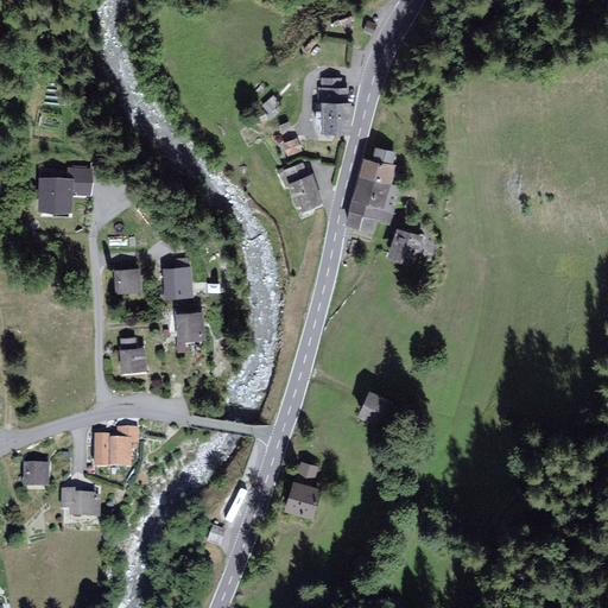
[(324,128),(348,128),(348,101),(344,101),(344,87),(341,87),(341,80),(324,80),(324,87),(321,87),(321,100),(324,100),(324,128)]
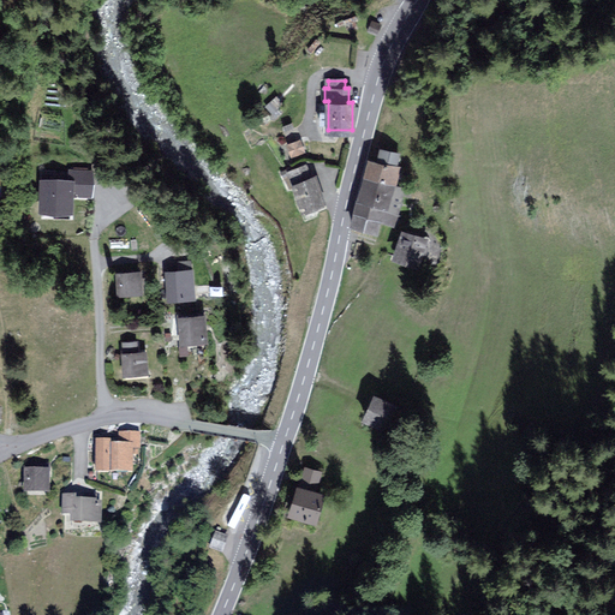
[(303,138),(288,143),(292,156),(306,151),(303,138)]
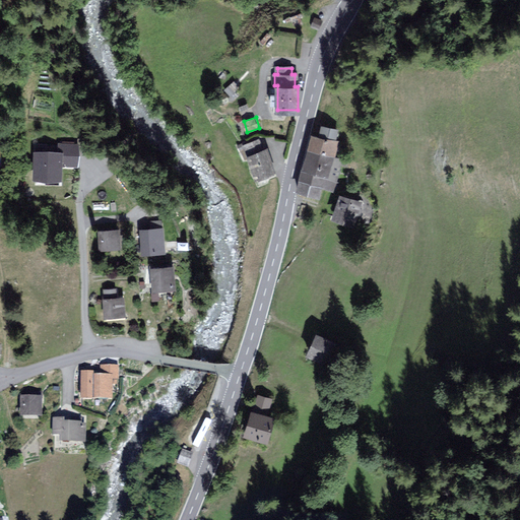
[(319,136),(314,134),(310,147),(333,155),(337,140),(334,139),(337,130),(323,125),(319,136)]
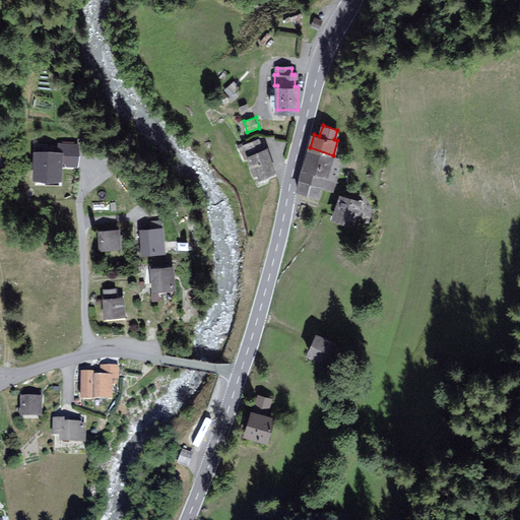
[(277,171),(269,147),(264,149),(260,138),(244,144),(248,155),(256,179),(277,171)]
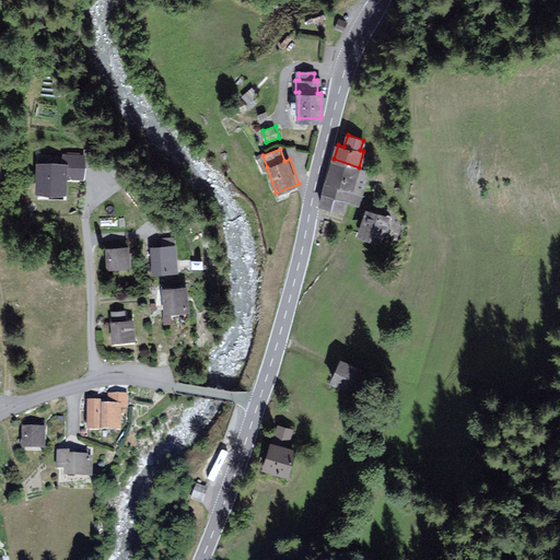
[(83,176),(83,156),(66,155),(65,164),(39,163),(38,190),(65,191),(66,175),(83,176)]
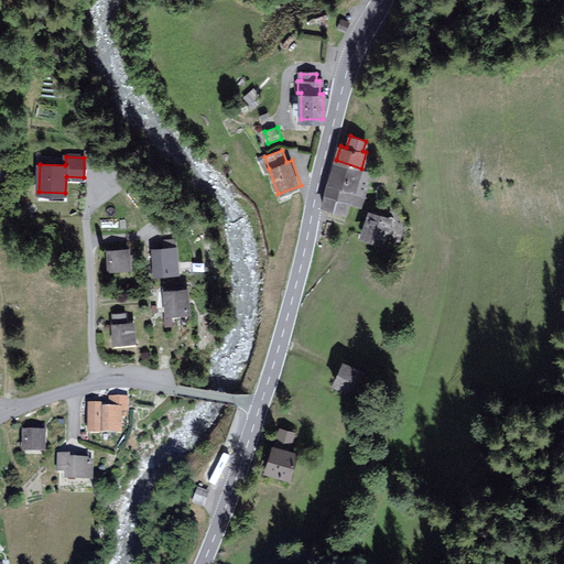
[(336,160),(328,182),(364,194),(370,171),(361,169),(336,160)]
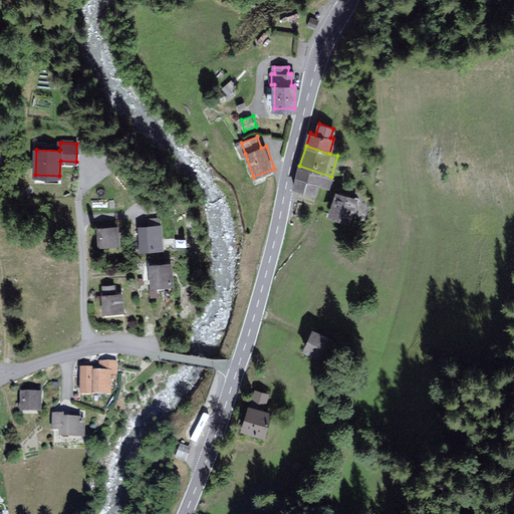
[(331,177),(299,166),(296,177),(319,184),(331,188),(334,178),(331,177)]
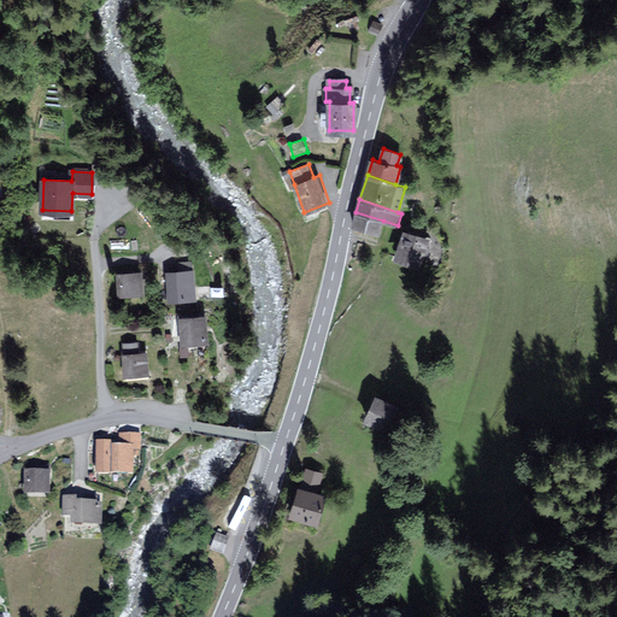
[(351,225),(378,234),(383,221),(356,212),(351,225)]
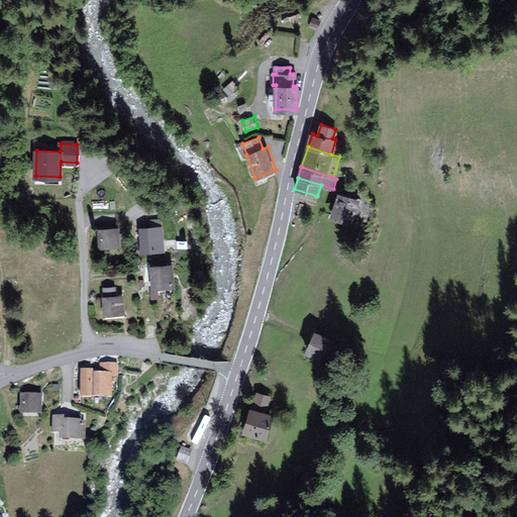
[(360,201),(339,194),(333,212),(354,219),(360,201)]
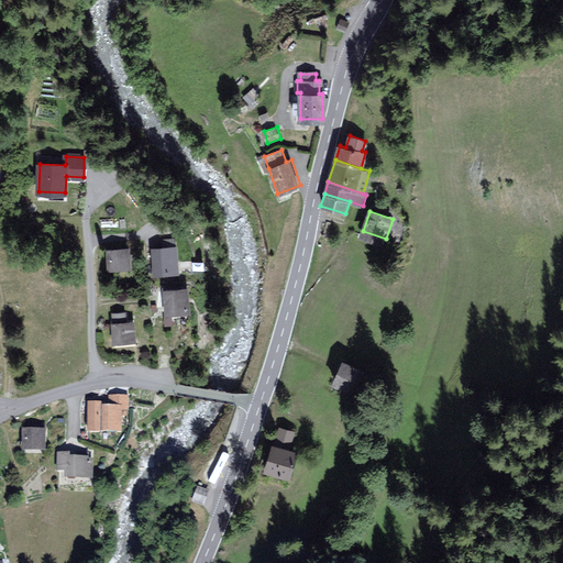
[(164,247),(153,249),(155,274),(178,272),(176,246),(174,246),(173,240),(164,240),(164,247)]
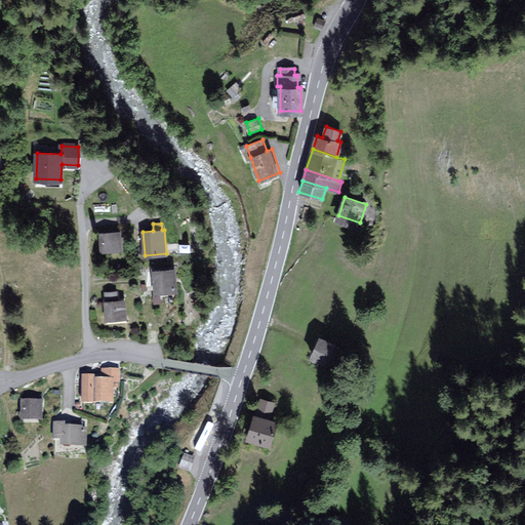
[(121,230),(98,232),(101,251),(122,249),(121,230)]
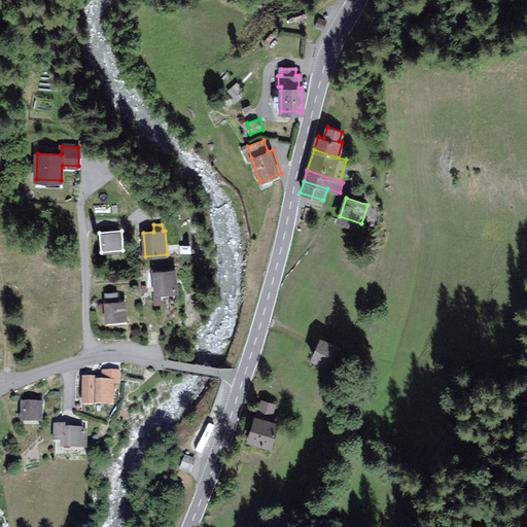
[(176,271),(153,273),(155,293),(177,291),(176,271)]
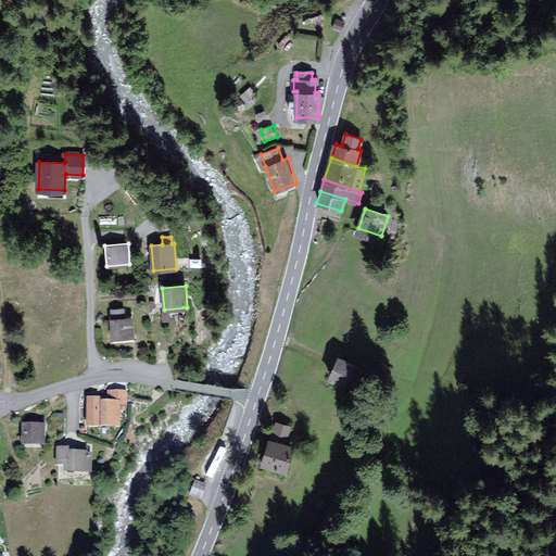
[(114,338),(134,336),(131,317),(125,318),(124,310),(113,311),(114,319),(112,319),(114,338)]
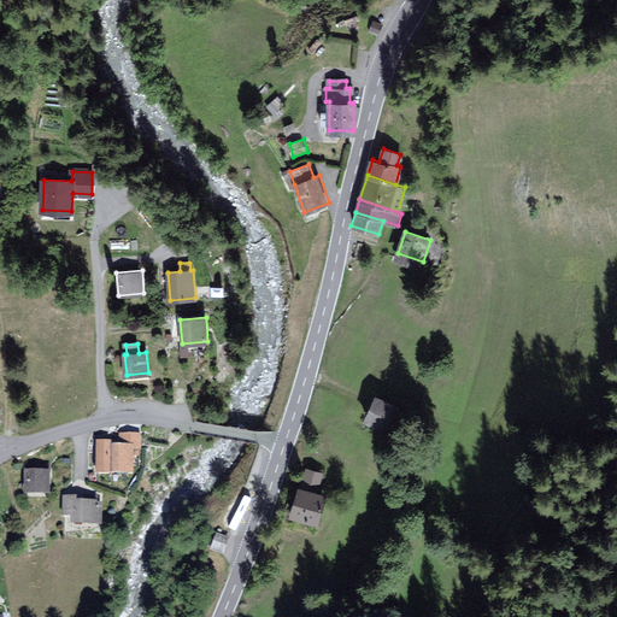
[(392,404),(377,397),(365,418),(381,427),(392,404)]
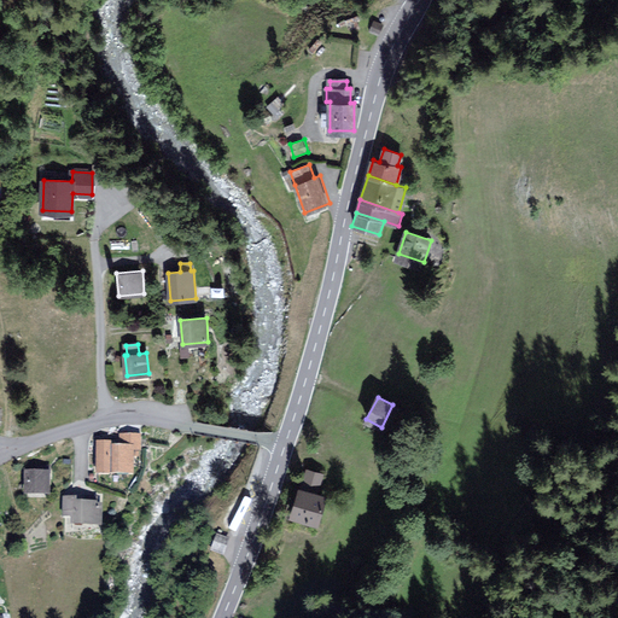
[(140,435),(121,435),(121,445),(111,445),(111,443),(99,443),(99,472),(133,472),(133,449),(140,449),(140,435)]
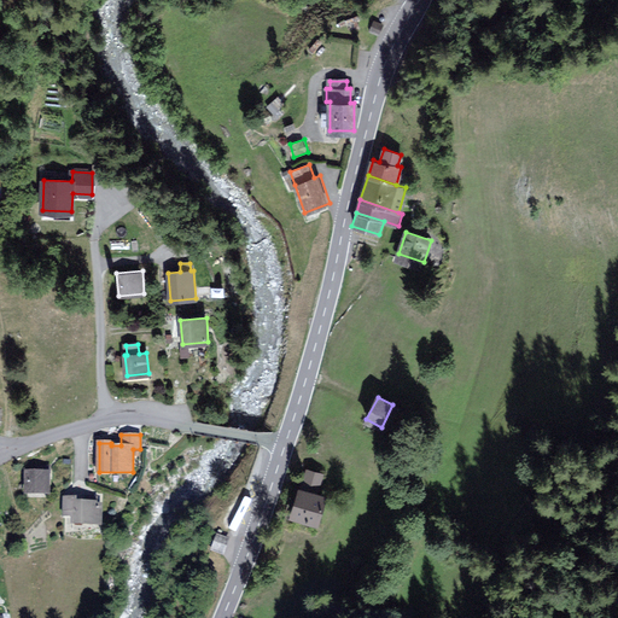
[(50,470),(25,471),(25,493),(50,493),(50,470)]
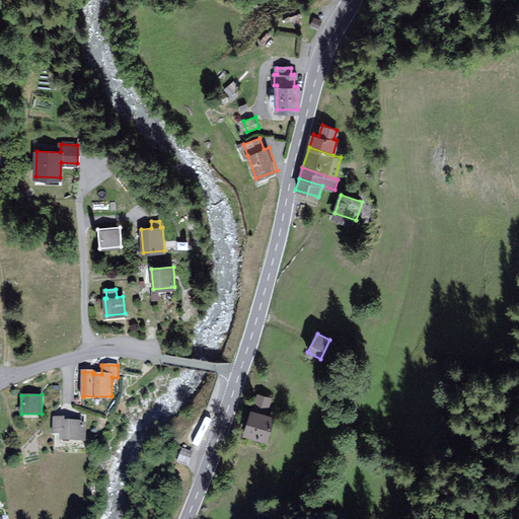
[(252,409),(244,436),(265,442),(272,416),(268,415),(273,398),(260,394),(254,410),(252,409)]
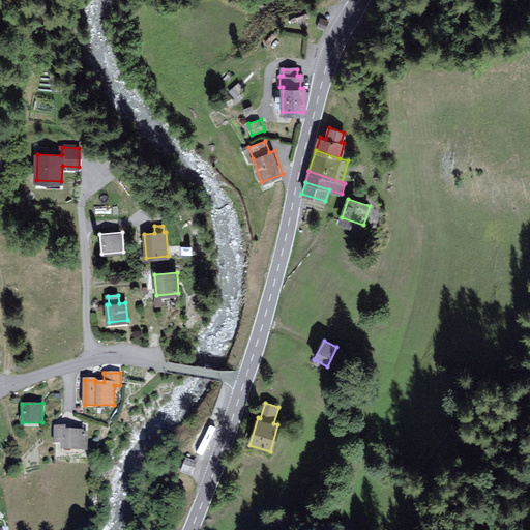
[(65,428),(56,428),(56,440),(64,441),(64,447),(86,448),(87,434),(82,433),(82,431),(65,431),(65,428)]
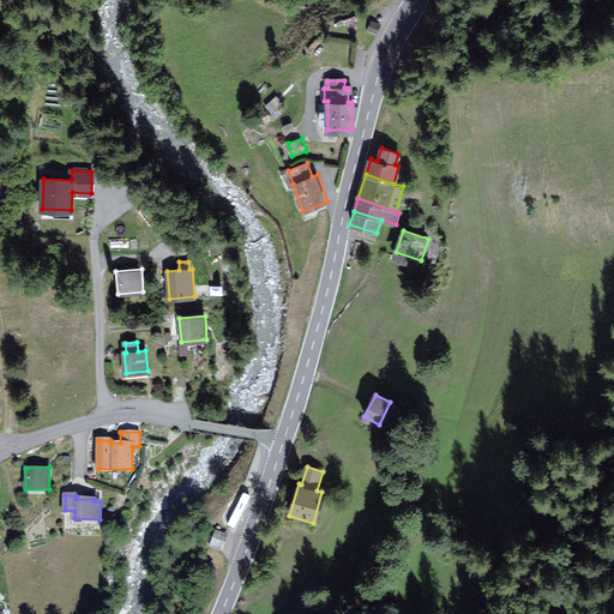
[(218,527),(210,547),(224,553),(232,531),(218,527)]
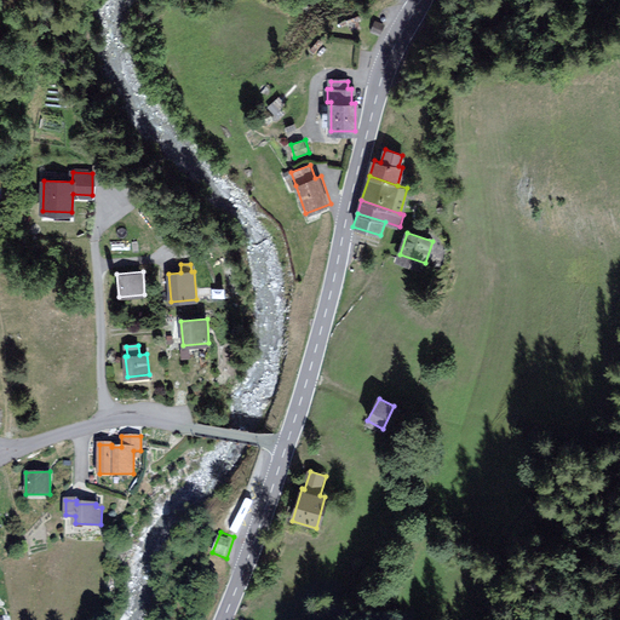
All buildings are outlined.
